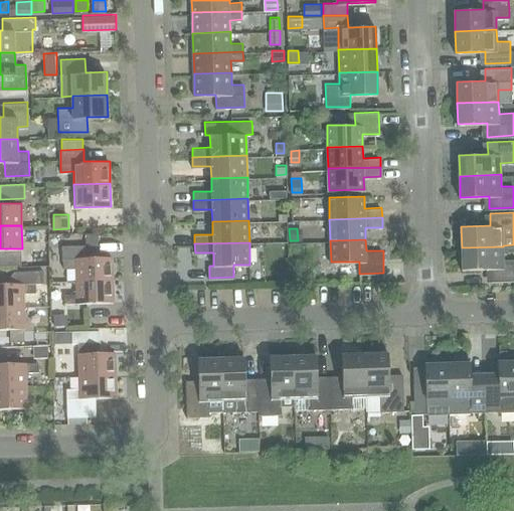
[(298,242),(290,242),(290,254),(298,253),(298,242)]
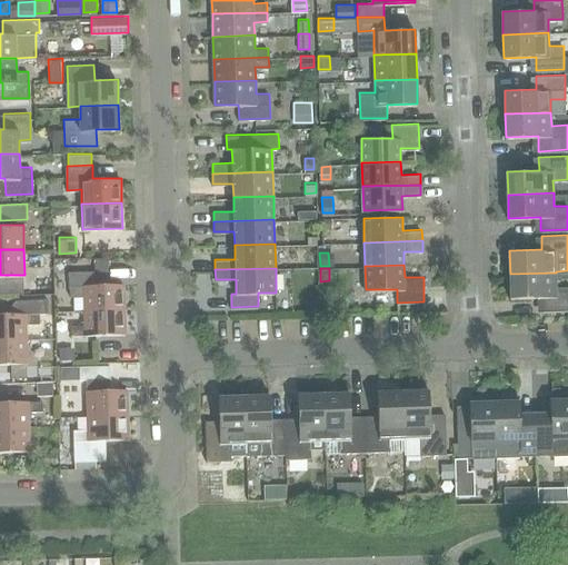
[(85,309),(125,308),(123,283),(96,284),(95,270),(69,270),(69,286),(70,285),(70,295),(85,295),(85,309)]
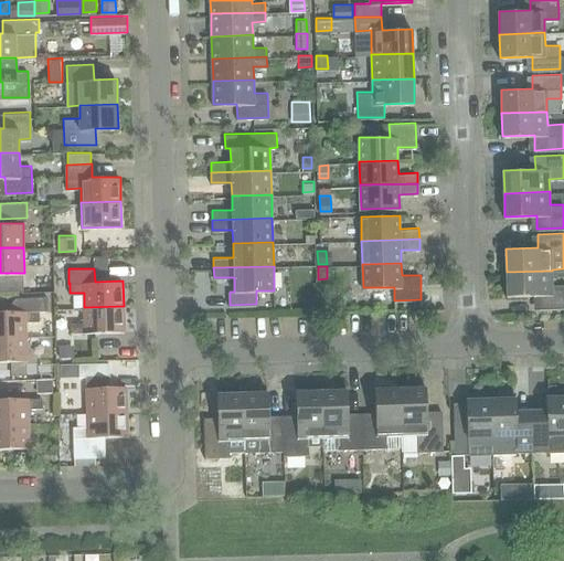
[(552,271),(507,272),(507,295),(539,294),(539,308),(563,307),(563,283),(552,284),(552,271)]
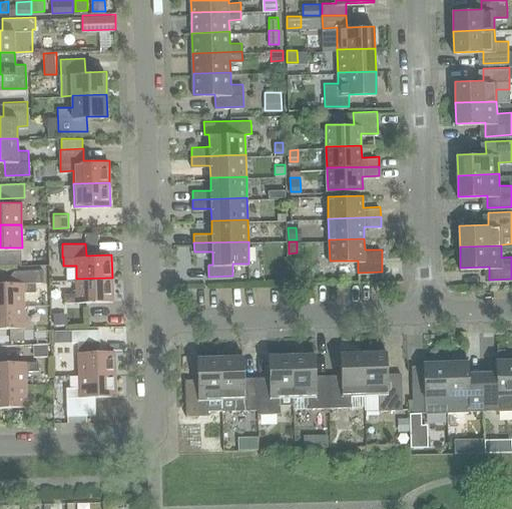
[(21,250),(0,251),(0,263),(21,263),(21,250)]
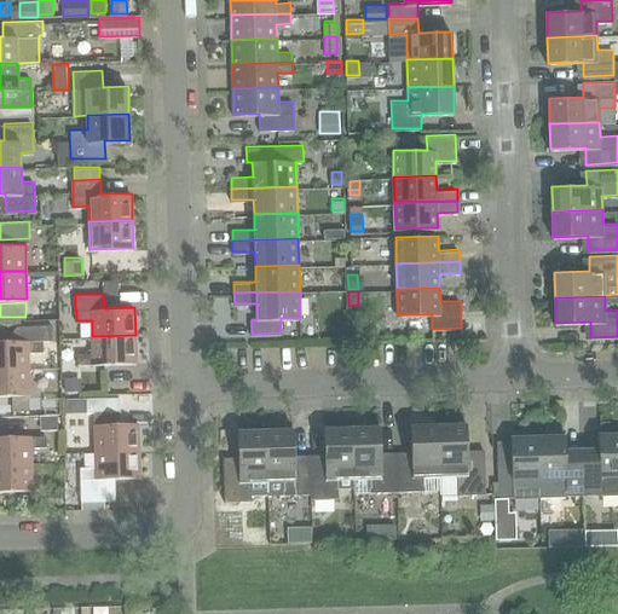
[(0,340),(0,366),(29,366),(28,351),(44,351),(44,340),(53,339),(53,323),(17,324),(17,340),(0,340)]
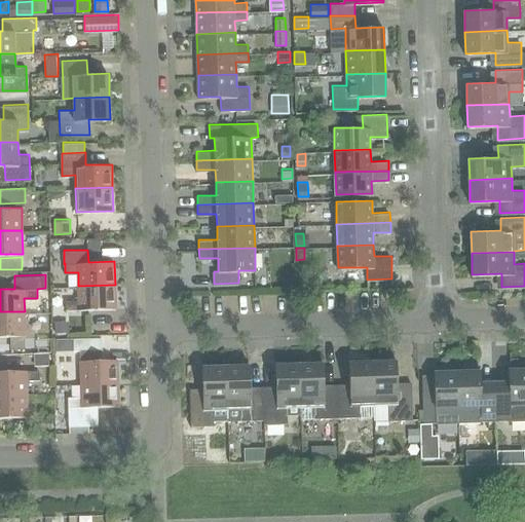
[(116,307),(115,285),(78,286),(78,299),(66,299),(66,309),(79,308),(79,309),(116,307)]
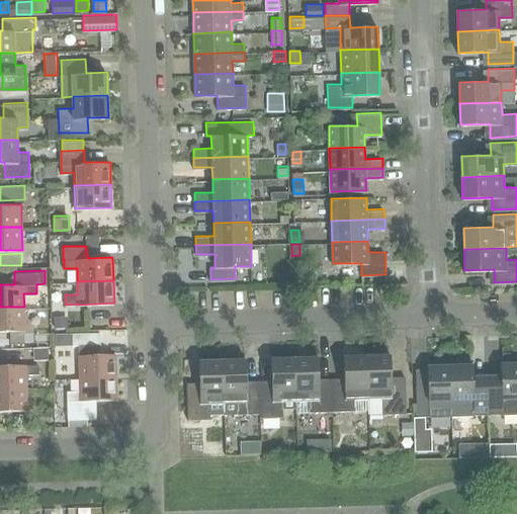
[(25,330),(24,307),(0,307),(0,330),(14,330),(25,330)]
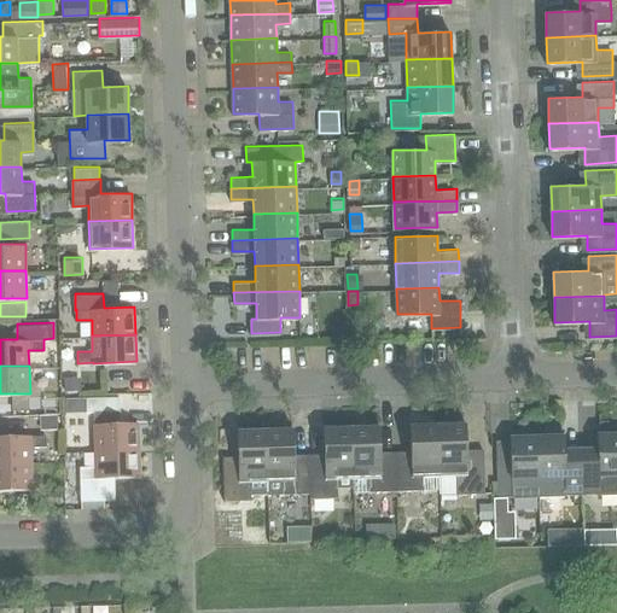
[(80,379),(65,379),(65,390),(80,389),(80,379)]
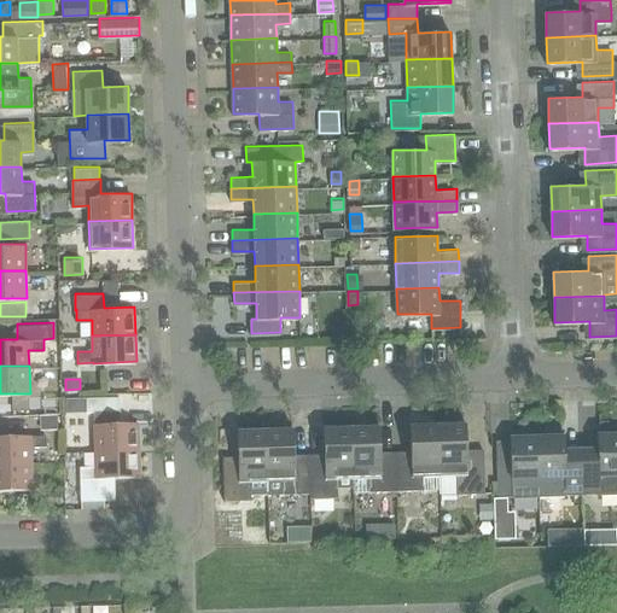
[(30,393),(17,393),(18,408),(30,408),(30,393)]
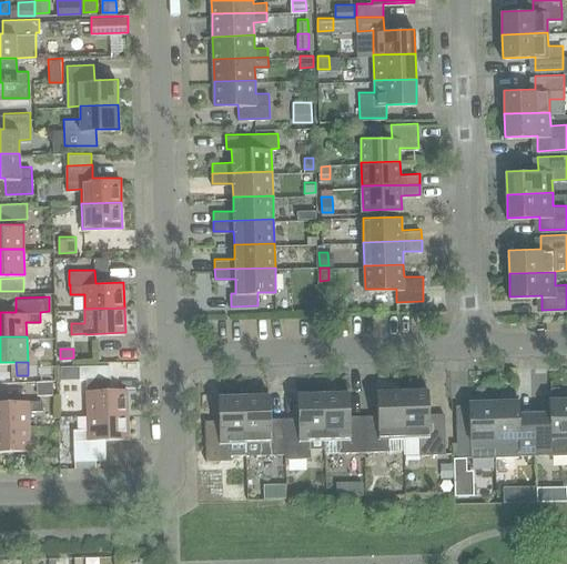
[(103,363),(79,364),(79,378),(87,378),(98,378),(111,376),(111,363),(103,363)]
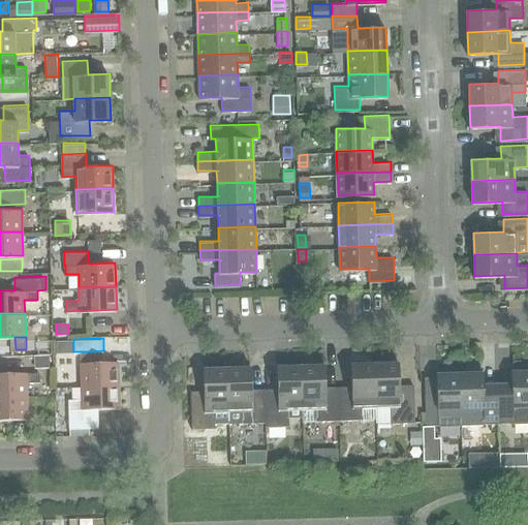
[(91,351),(81,351),(81,362),(91,362),(91,351)]
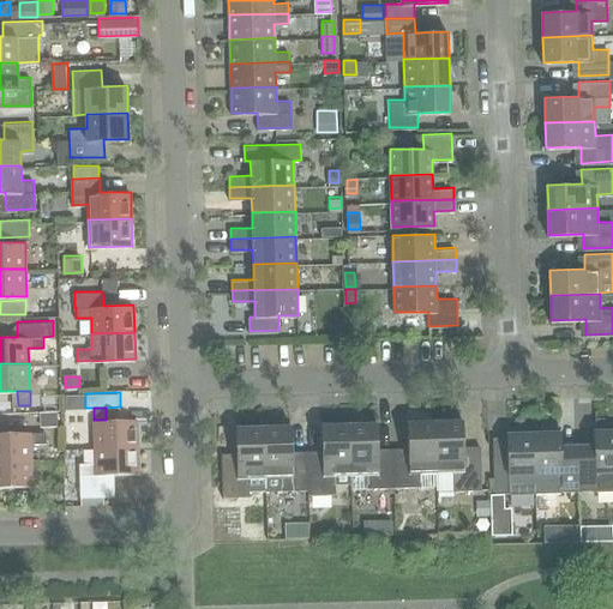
[(58,410),(42,410),(42,424),(58,424),(58,410)]
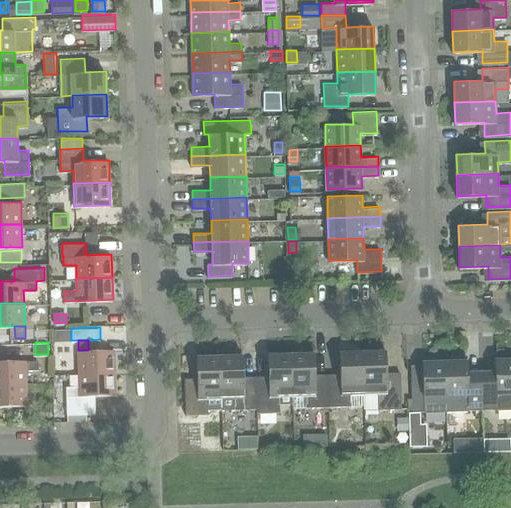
[(78,350),(79,372),(115,371),(114,349),(88,350),(78,350)]
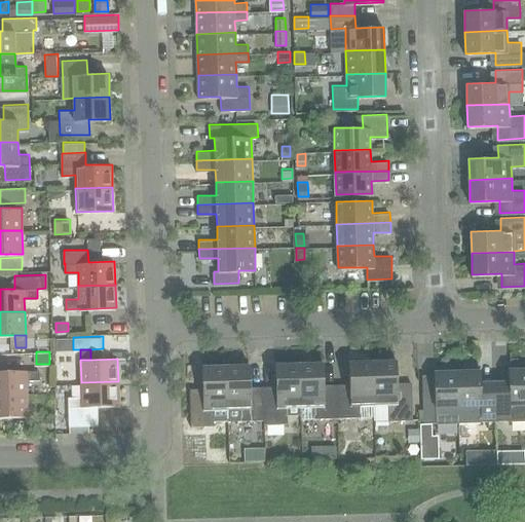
[(349,383),(337,384),(337,416),(361,416),(361,411),(374,411),(374,402),(373,359),(349,360),(349,383)]
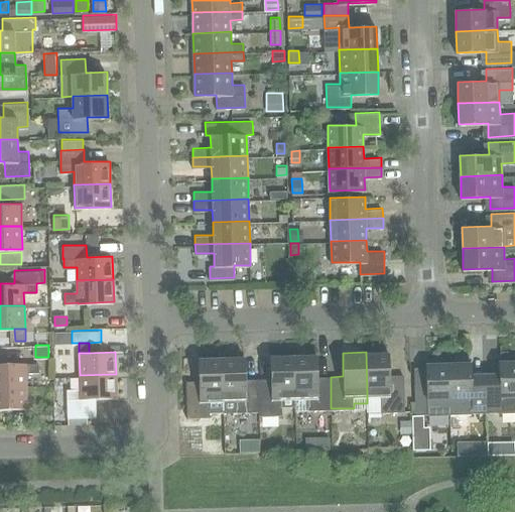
[(389,352),(366,352),(367,394),(380,394),(381,411),(405,410),(404,374),(390,375),(389,352)]
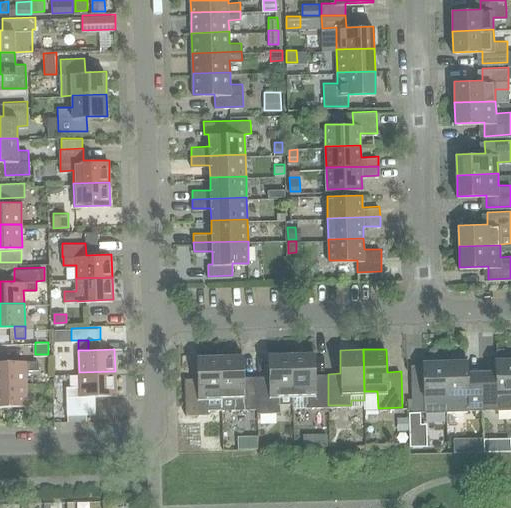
[(315,351),(291,352),(293,402),(306,402),(306,406),(328,405),(328,374),(315,374),(315,351)]
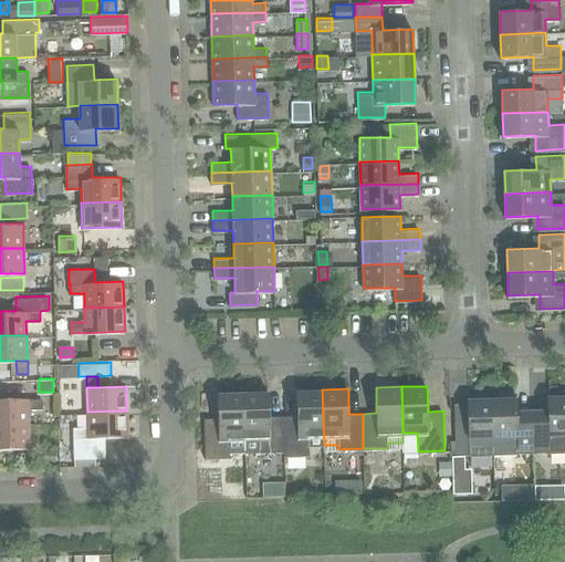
[(297,415),(283,416),(284,450),(284,455),(310,455),(309,446),(324,445),(322,389),(296,389),(297,415)]
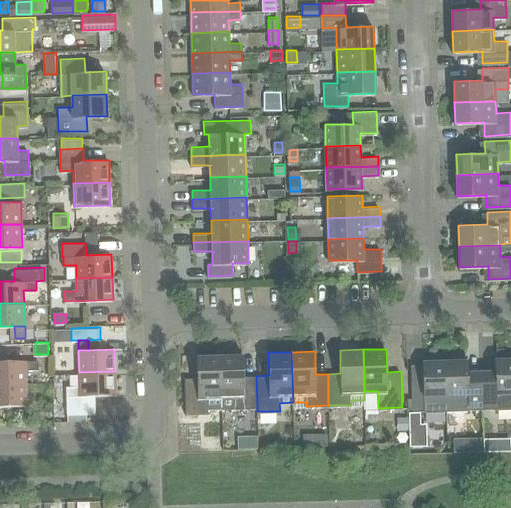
[(483,408),(510,407),(510,352),(495,353),(495,368),(481,368),(483,408)]
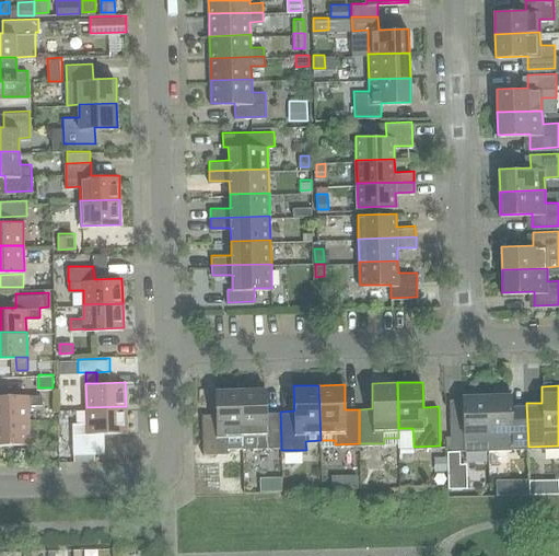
[(266,386),(241,387),(242,443),(256,442),(257,447),(281,446),(280,412),(267,412),(266,386)]
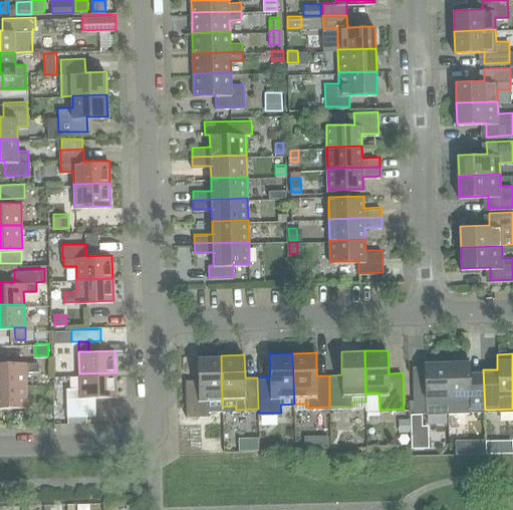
[(209,407),(222,407),(221,355),(198,355),(198,379),(186,379),(186,416),(209,415),(209,407)]
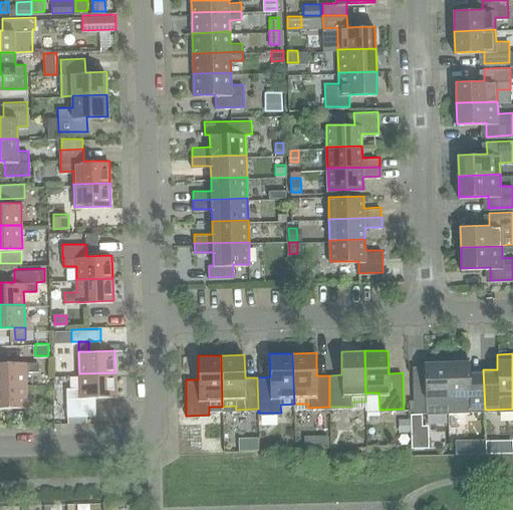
[(483,369),(470,370),(469,355),(447,356),(448,411),(485,410),(483,369)]
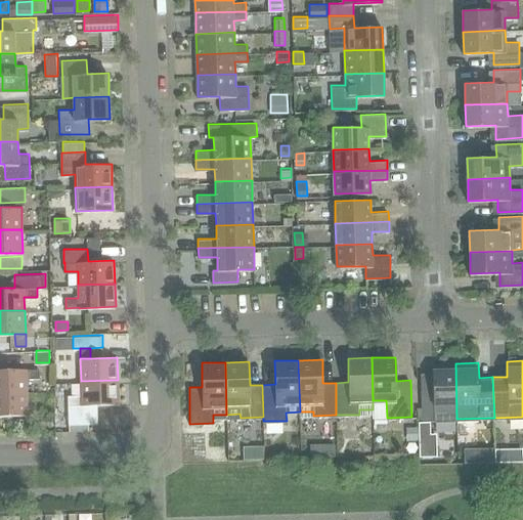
[(456,419),(455,363),(433,363),(434,394),(421,394),(422,420),(456,419)]
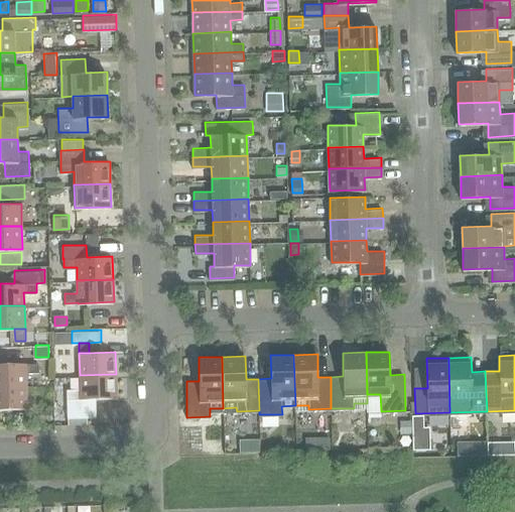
[(0,363),(0,385),(26,385),(26,372),(38,371),(38,362),(0,363)]
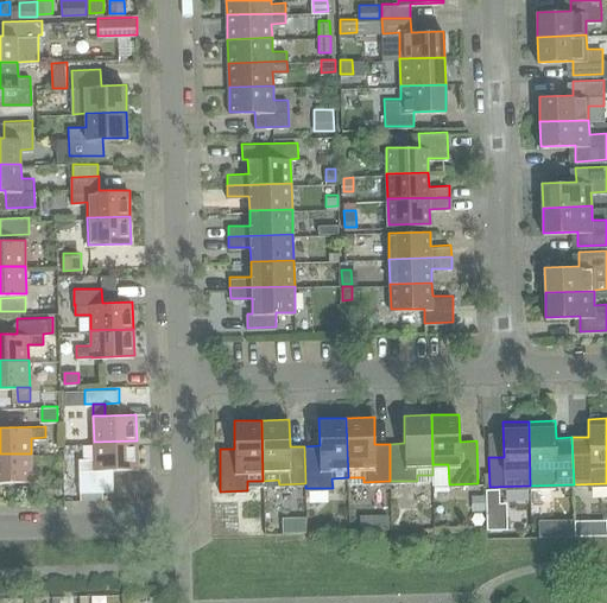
[(138,468),(137,440),(94,442),(94,457),(78,457),(80,492),(102,490),(107,490),(107,469),(138,468)]
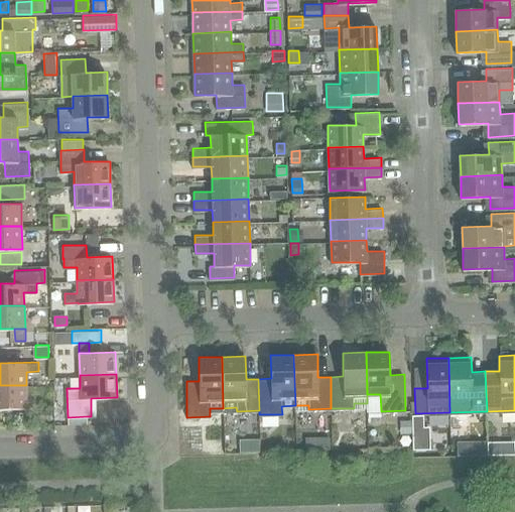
[(0,408),(27,407),(26,385),(0,385),(0,408)]
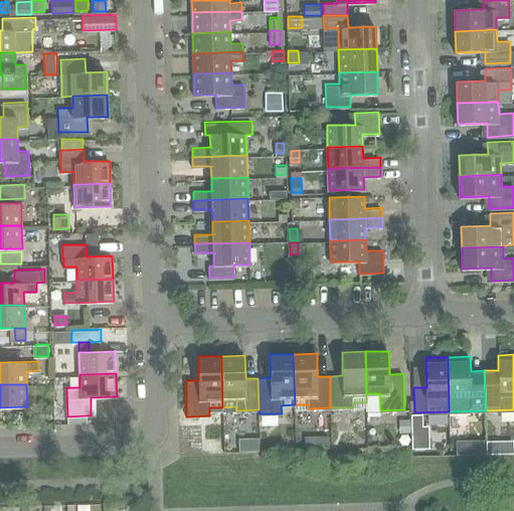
[(40,407),(40,416),(51,416),(51,407),(40,407)]
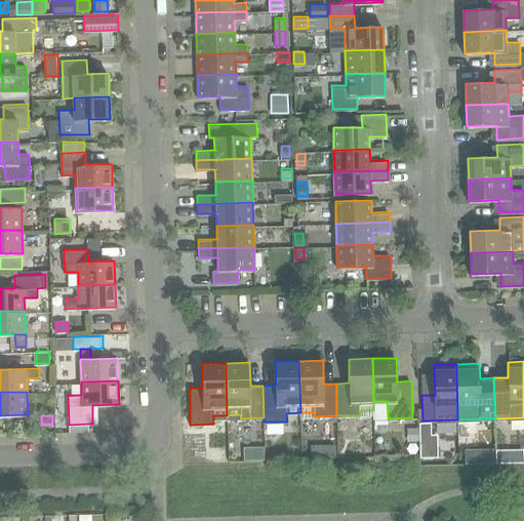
[(418,427),(410,427),(411,439),(419,439),(418,427)]
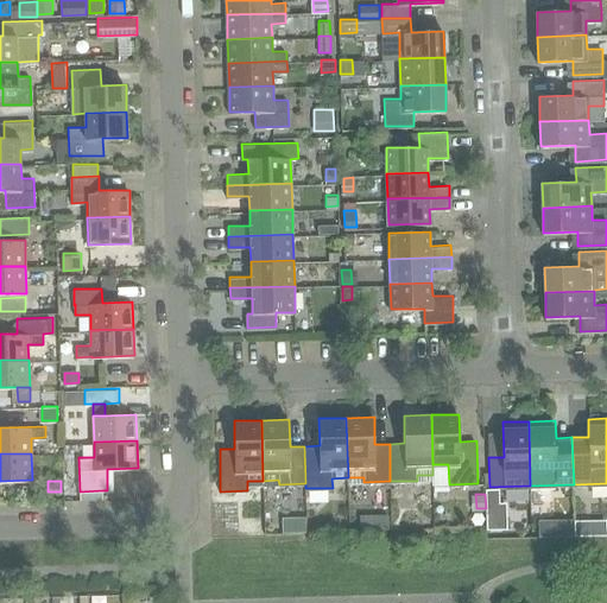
[(389,513),(379,513),(380,527),(390,527),(390,526),(389,513)]
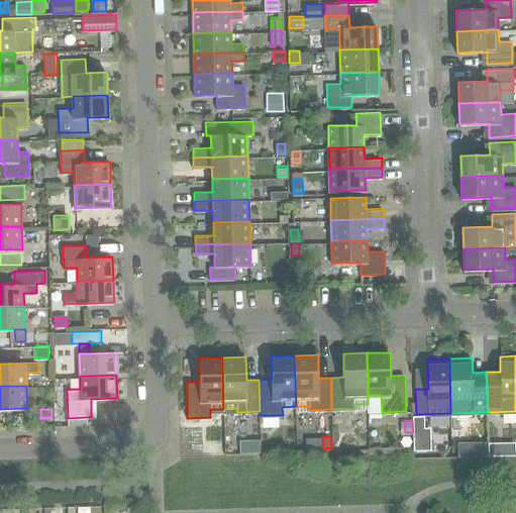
[(261,438),(252,438),(252,450),(261,450),(261,449),(261,438)]
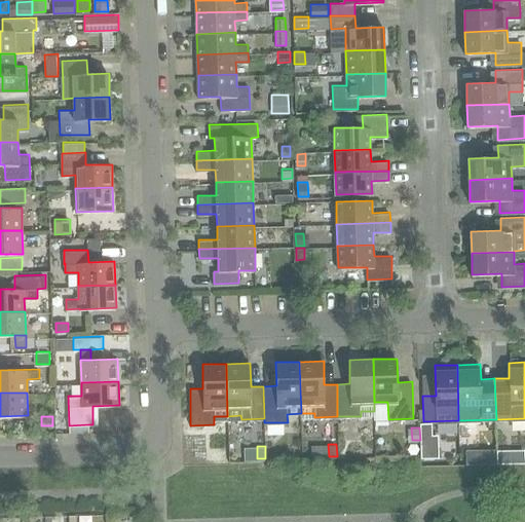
[(496,450),(484,450),(485,462),(497,462),(496,450)]
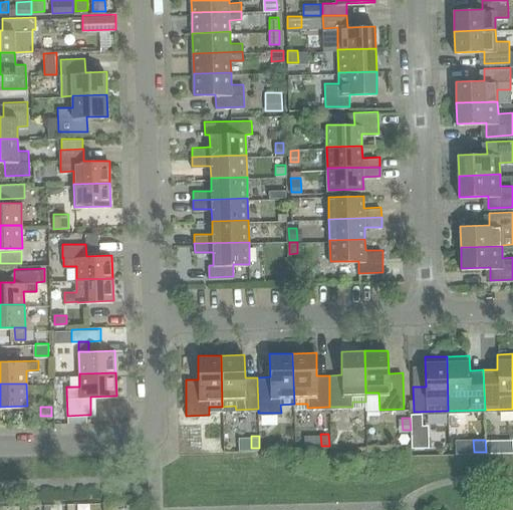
[(494,440),(486,440),(487,452),(499,451),(498,444),(494,440)]
